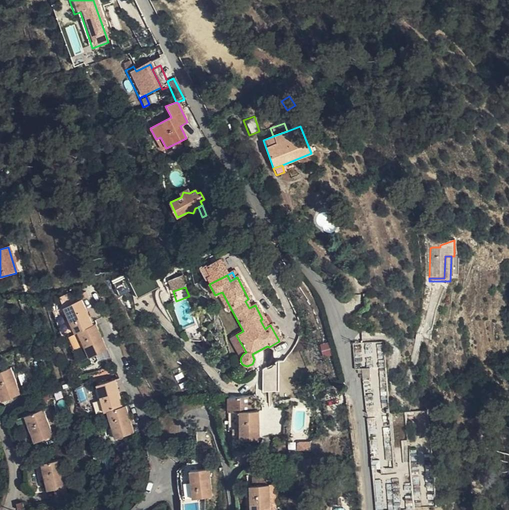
[(222,292),(219,293),(228,310),(231,309),(222,292)]
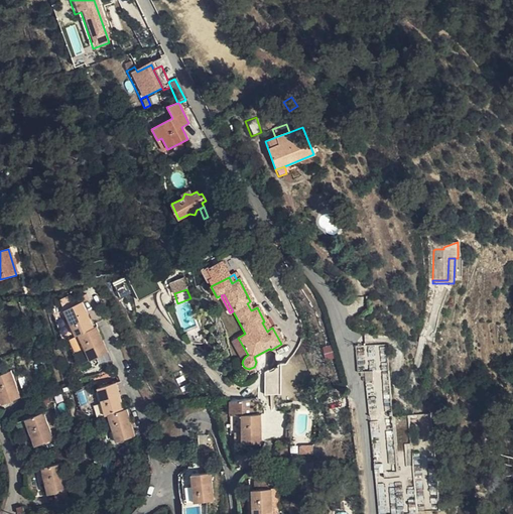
[(81,302),(62,310),(75,337),(77,336),(89,361),(106,354),(94,328),(92,329),(81,302)]
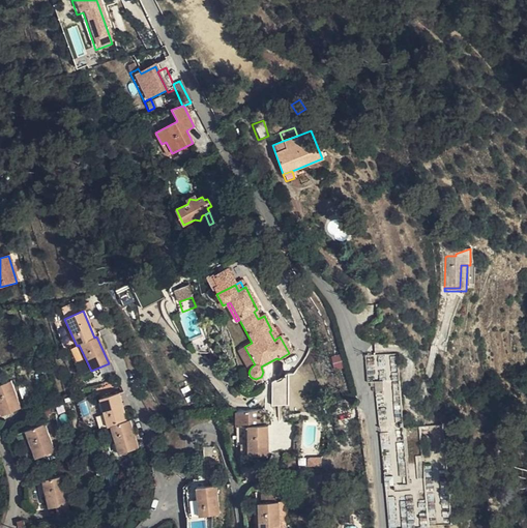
[(19,409),(9,381),(0,384),(0,416),(19,409)]
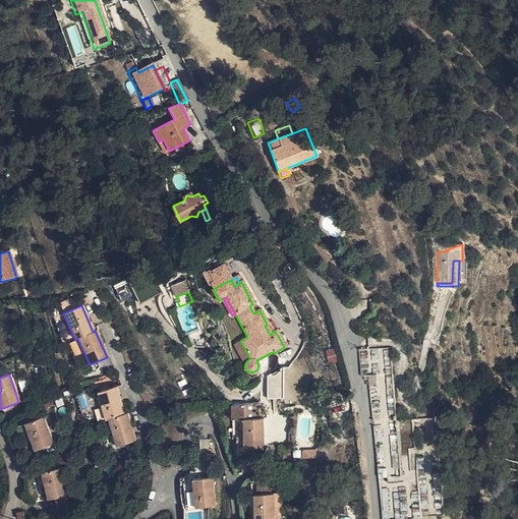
[(365,378),(366,388),(375,387),(373,377),(365,378)]
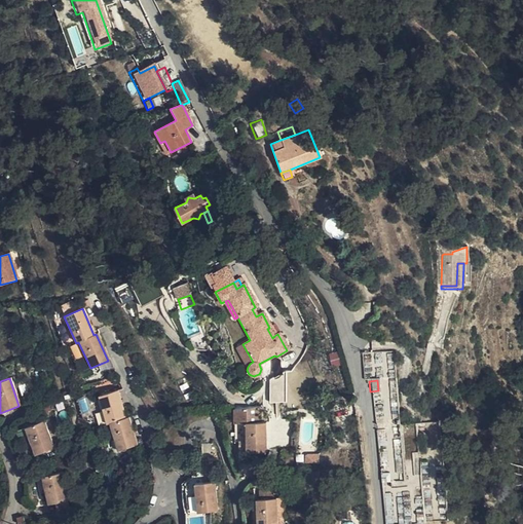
[(27,396),(22,382),(16,384),(21,398),(27,396)]
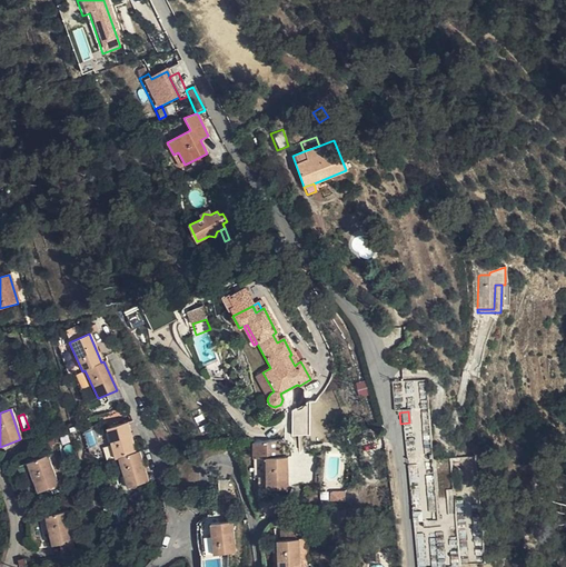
[(127,424),(106,429),(113,459),(117,458),(126,488),(147,481),(138,451),(135,453),(127,424)]
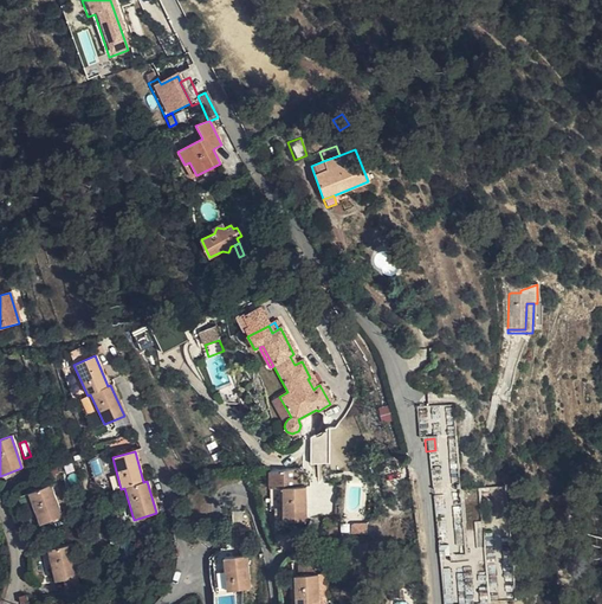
[(388,456),(380,457),(382,466),(389,464),(388,456)]
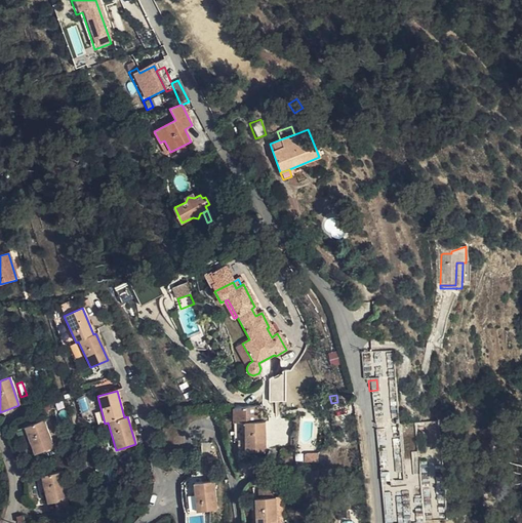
[(258,408),(232,409),(233,424),(244,423),(244,432),(244,441),(244,452),(250,452),(263,451),(265,451),(264,423),(258,423),(258,408)]
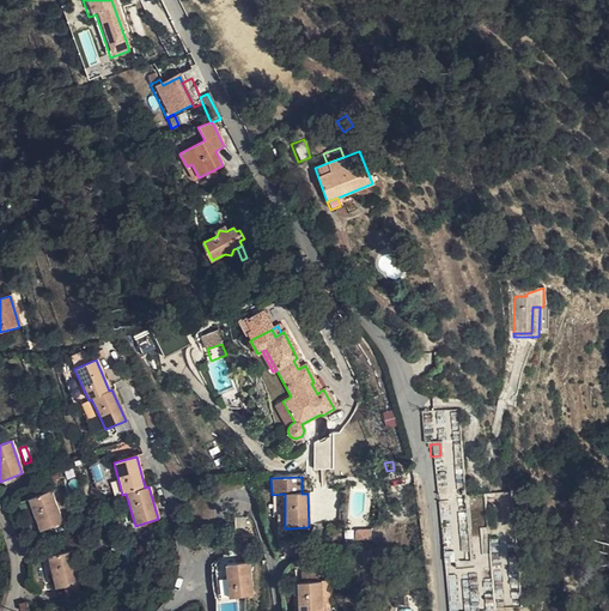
[(61,522),(50,491),(28,500),(40,531),(61,522)]
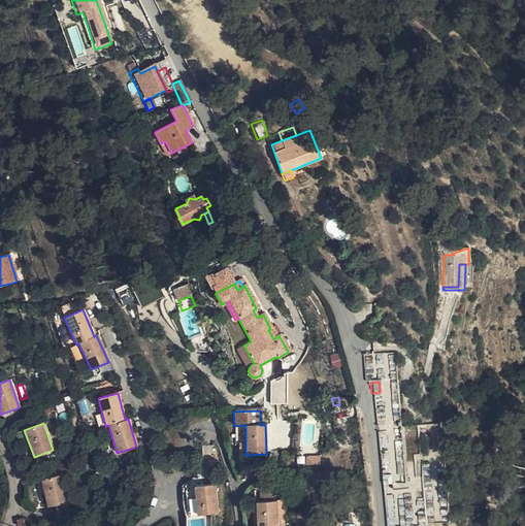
[(428,426),(414,429),(419,458),(434,456),(428,426)]
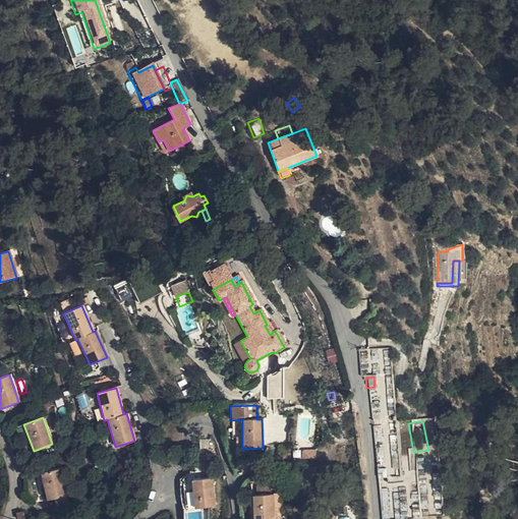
[(248,449),(242,449),(235,449),(235,457),(248,457),(248,452),(248,449)]
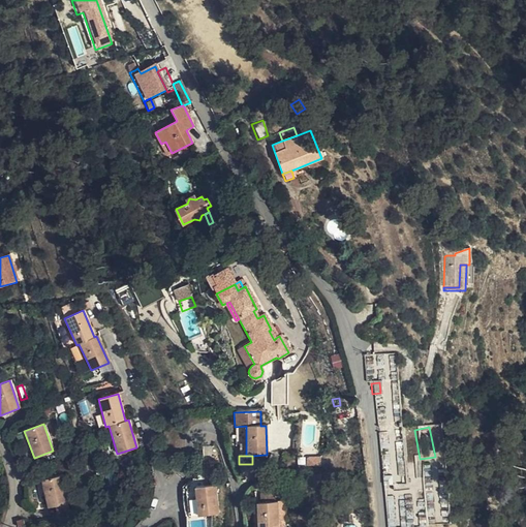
[(317,467),(317,459),(303,459),(303,467),(317,467)]
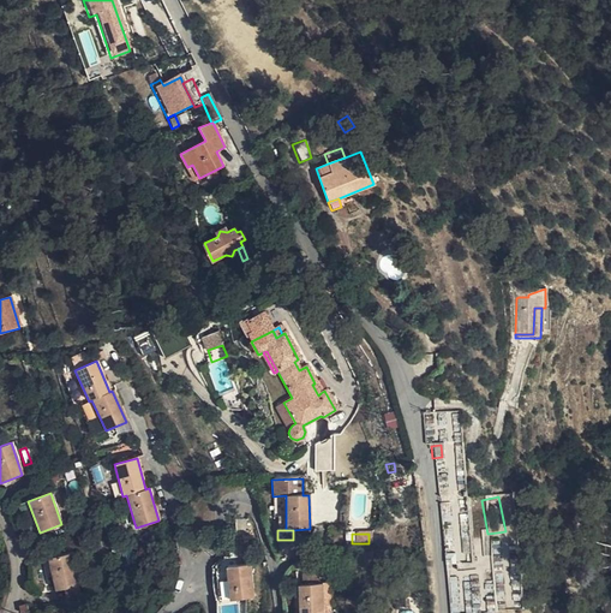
[(54,591),(61,589),(77,587),(70,554),(47,558),(54,591)]
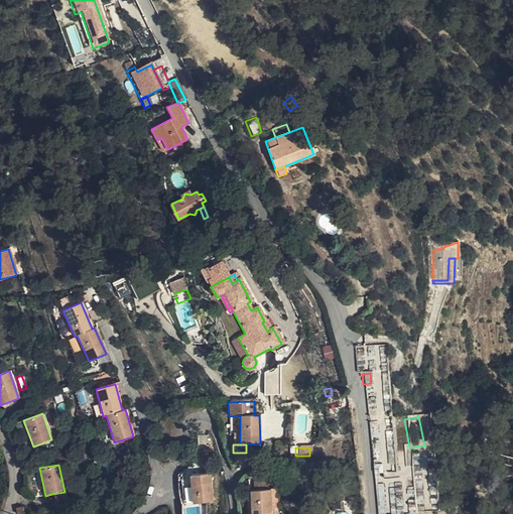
[(371,467),(372,476),(380,475),(380,466),(371,467)]
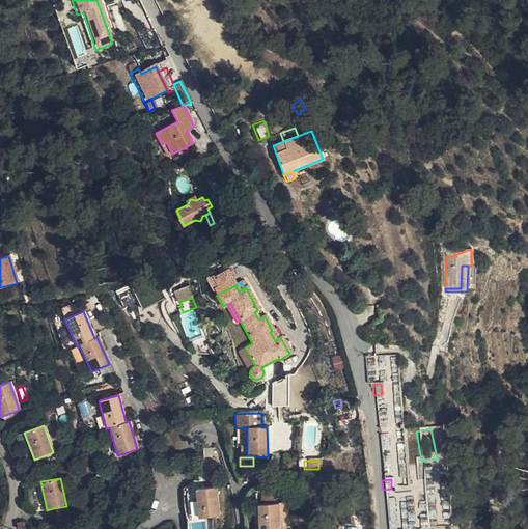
[(215,488),(195,490),(196,500),(198,519),(218,517),(215,488)]
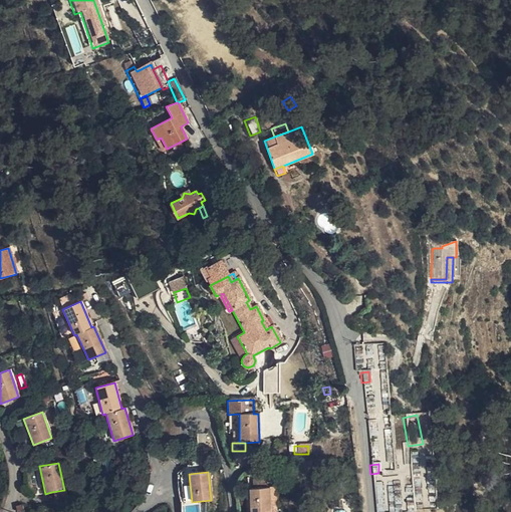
[(190,484),(189,474),(179,475),(181,485),(190,484)]
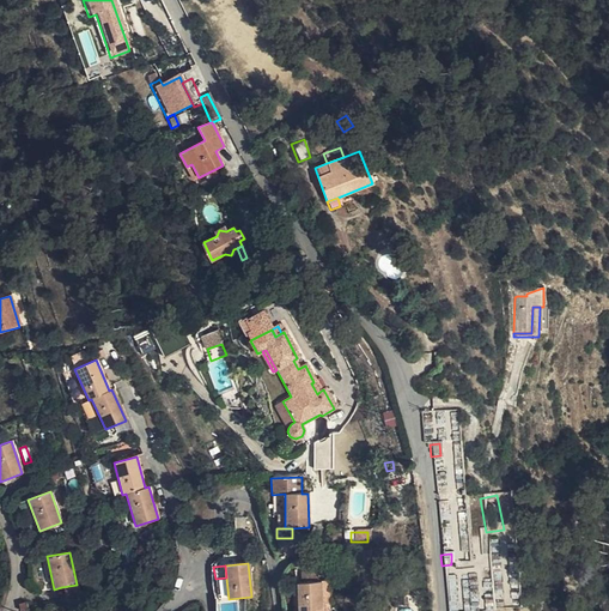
[(327,582),(297,584),(297,610),(328,610),(327,582)]
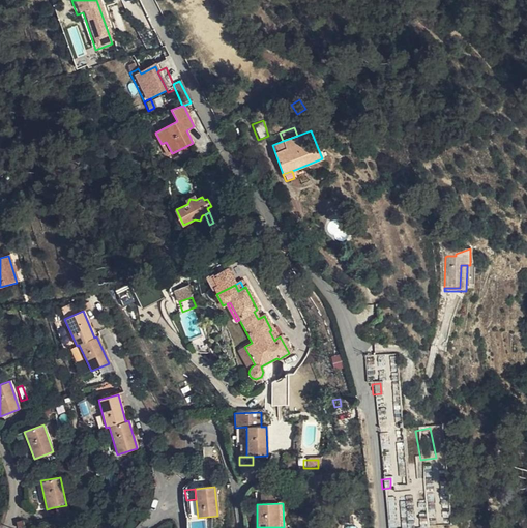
[(66,505),(53,507),(55,520),(68,519),(66,505)]
